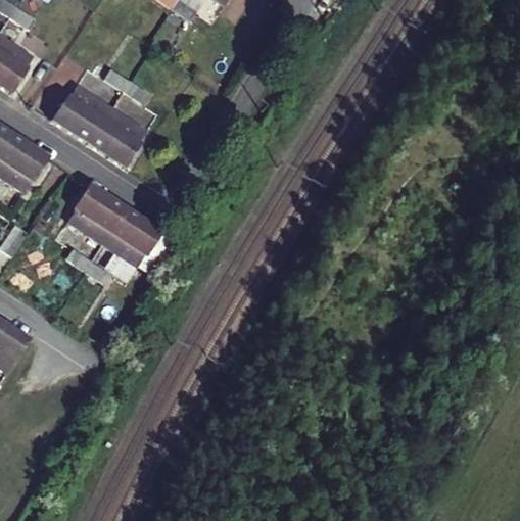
[(0,0),(0,5),(13,14),(19,4),(12,0),(0,0)]
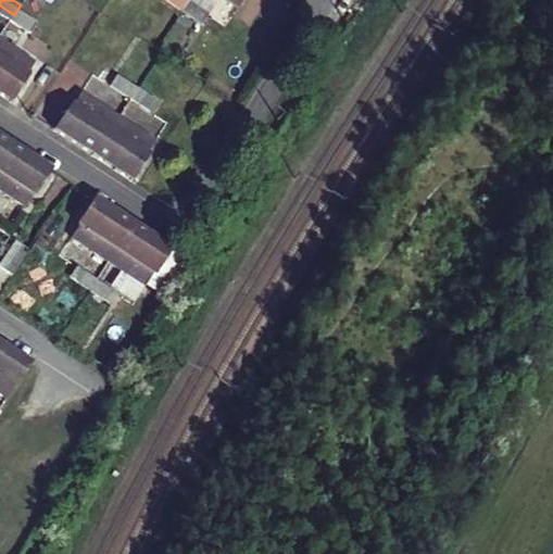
[(186,0),(184,5),(202,19),(210,8),(199,0),(186,0)]
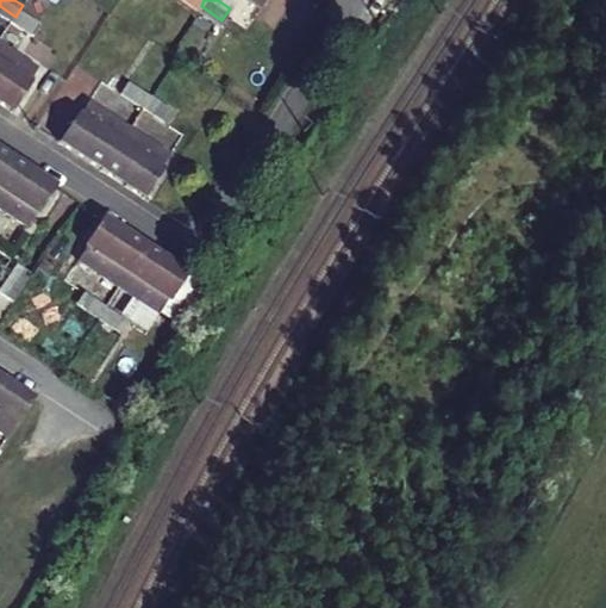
[(23,5),(16,17),(37,31),(44,19),(23,5)]
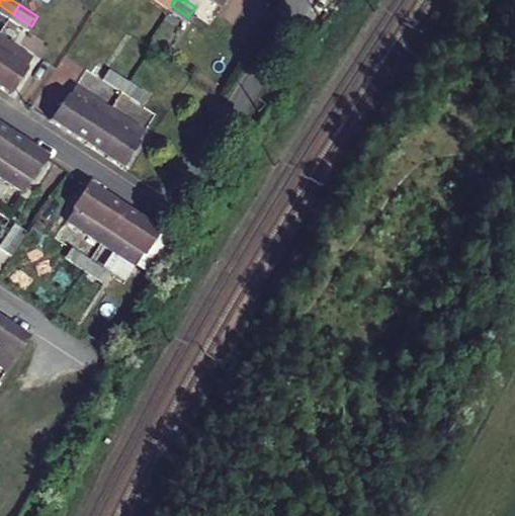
[(26,66),(34,54),(1,31),(0,32),(0,84),(12,93),(28,68),(26,66)]
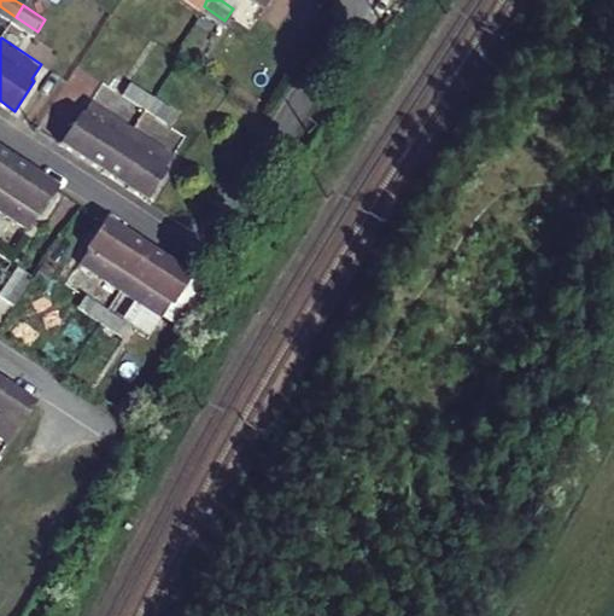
[(133,76),(124,87),(148,103),(156,91),(133,76)]
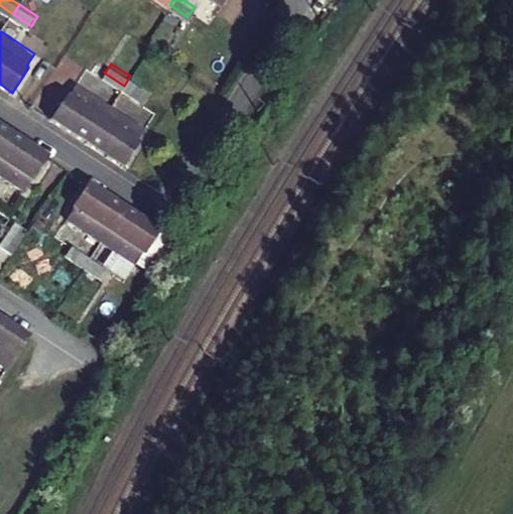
[(130,76),(124,86),(142,99),(149,89),(130,76)]
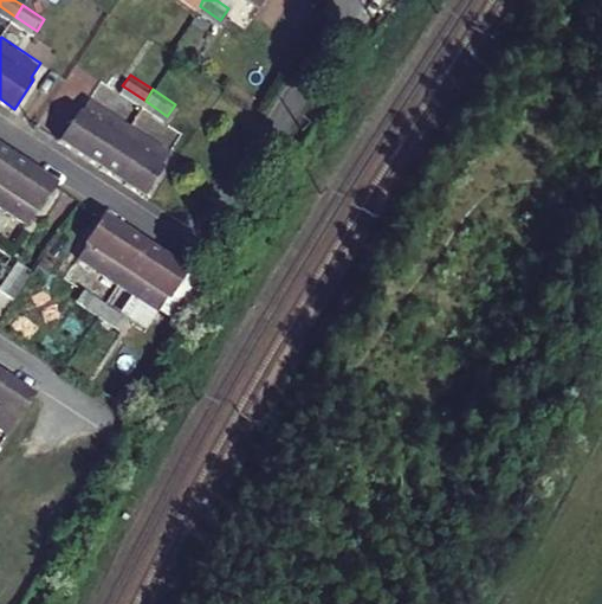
[(59,137),(104,166),(131,123),(90,96),(82,109),(78,110),(59,137)]
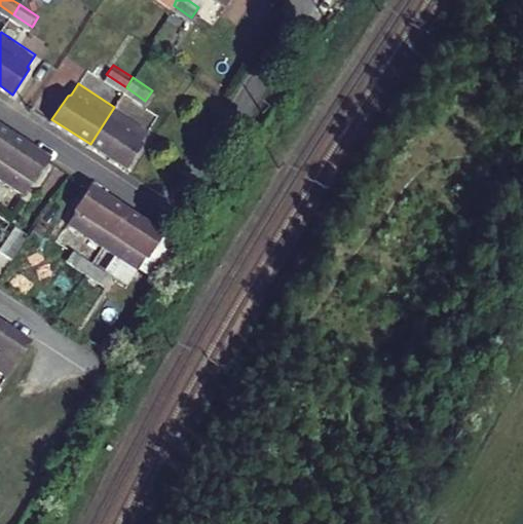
[(142,142),(150,129),(114,107),(90,144),(127,167),(145,144),(142,142)]
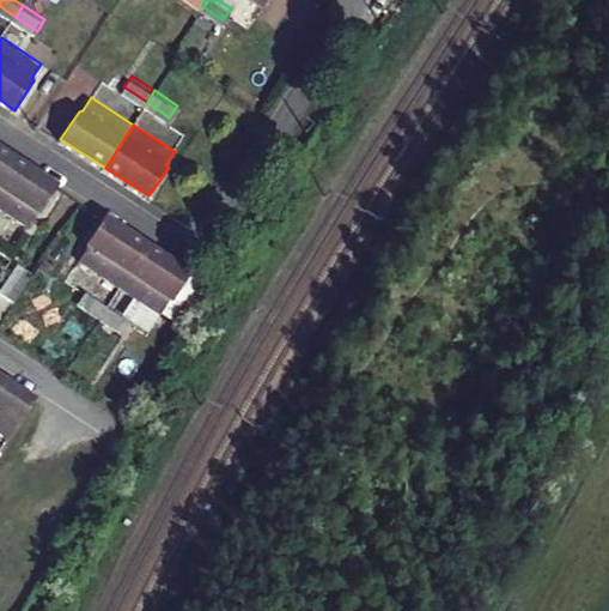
[(0,182),(17,157),(0,146),(0,182)]
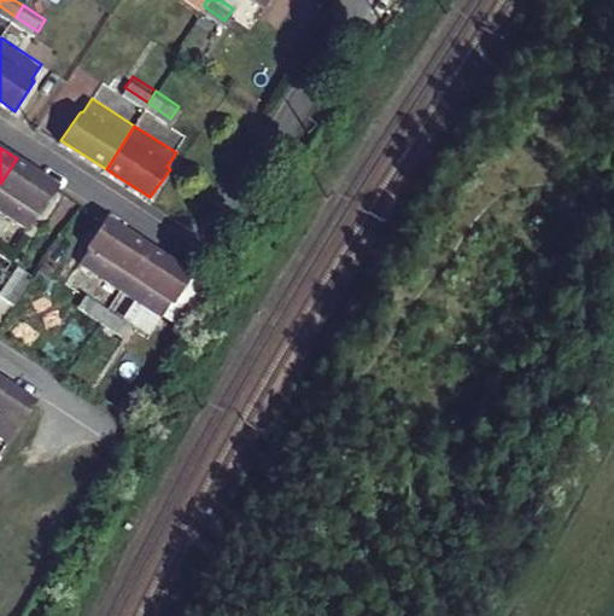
[(59,186),(17,158),(0,184),(0,209),(28,228),(37,215),(40,215),(59,186)]
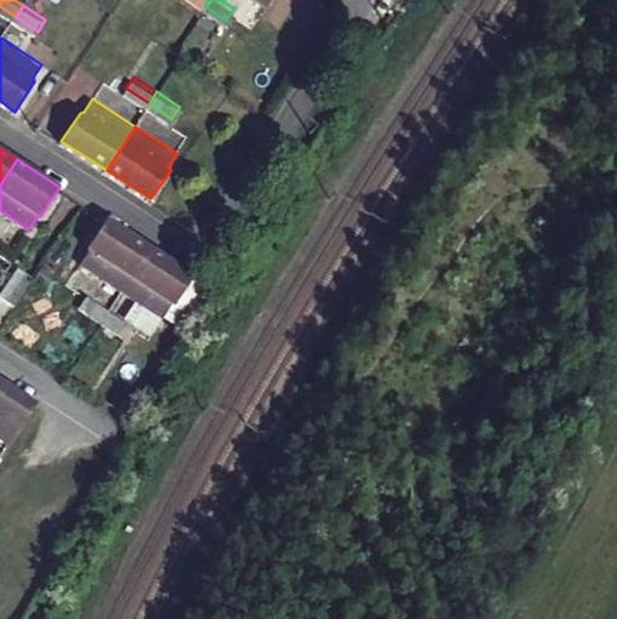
[(89,250),(81,263),(123,291),(152,246),(107,217),(87,248),(89,250)]
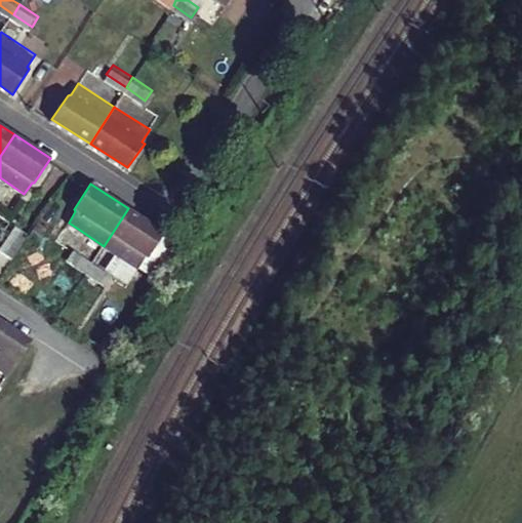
[(164,233),(128,208),(104,246),(138,269),(146,256),(148,257),(164,233)]
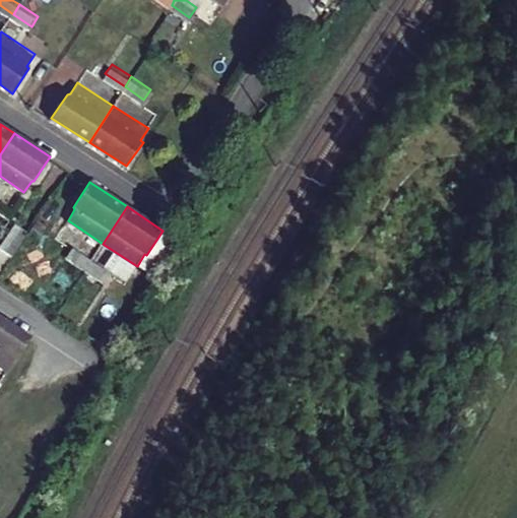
[(12,258),(28,234),(15,227),(0,250),(12,258)]
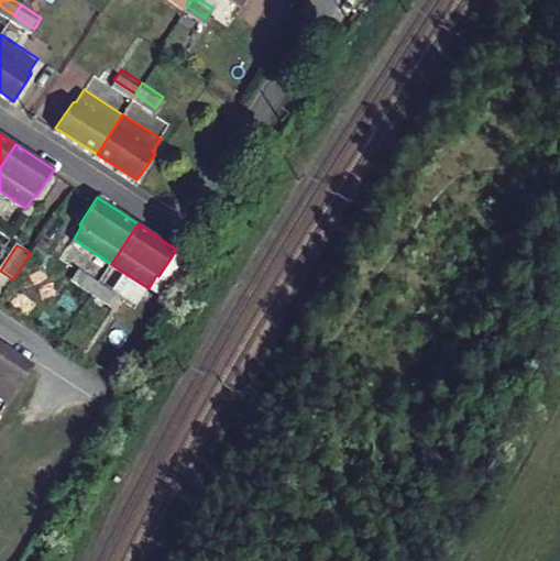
[(101,282),(78,267),(70,282),(92,295),(101,282)]
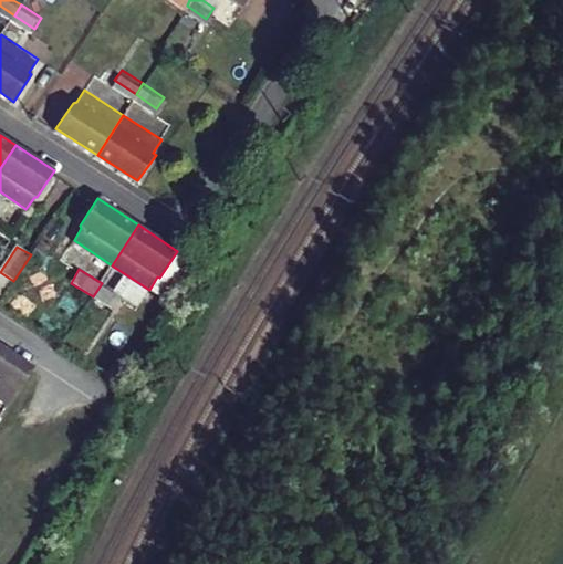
[(112,307),(121,295),(102,283),(93,296),(112,307)]
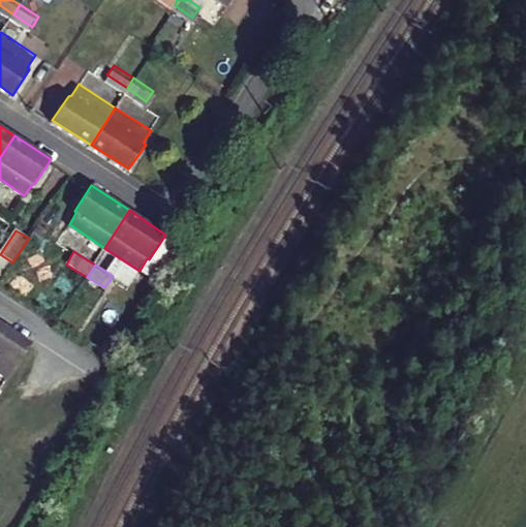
[(6,327),(0,335),(0,379),(5,382),(31,342),(6,327)]
